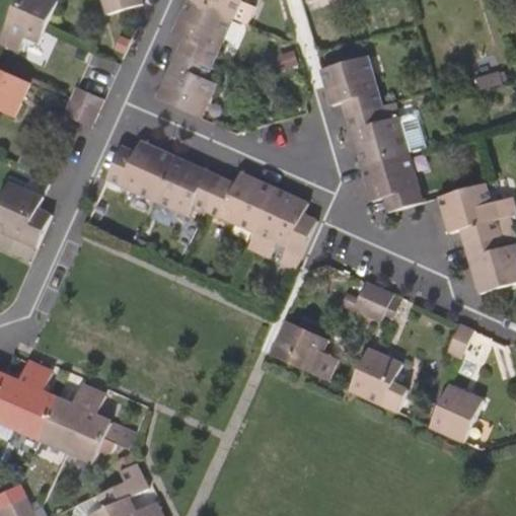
[(57,0),(14,0),(0,32),(0,43),(15,51),(22,35),(38,42),(44,29),(57,0)]
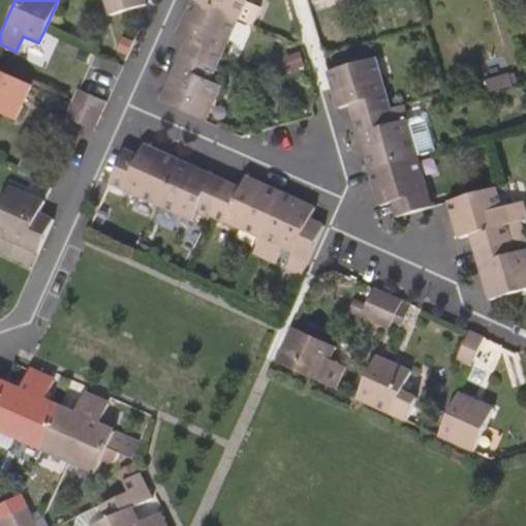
[(104,0),(109,12),(135,5),(144,3),(143,0),(104,0)]
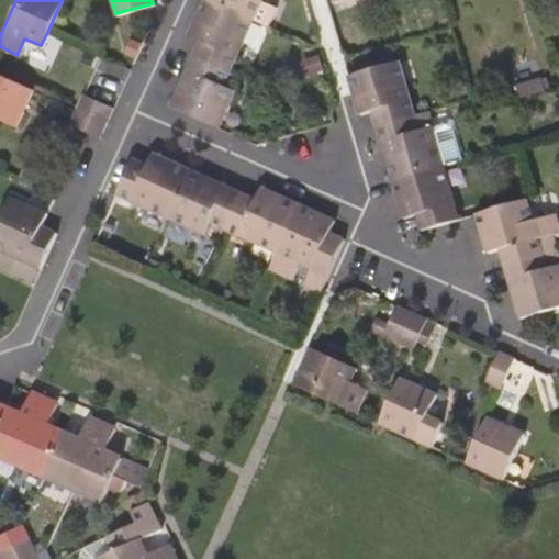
[(191,54),(226,70),(249,18),(210,0),(201,0),(186,34),(198,40),(191,54)]
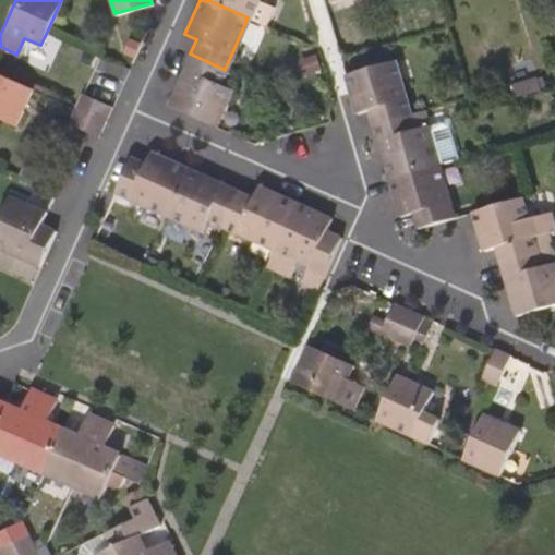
[(208,0),(248,17),(255,0),(208,0)]
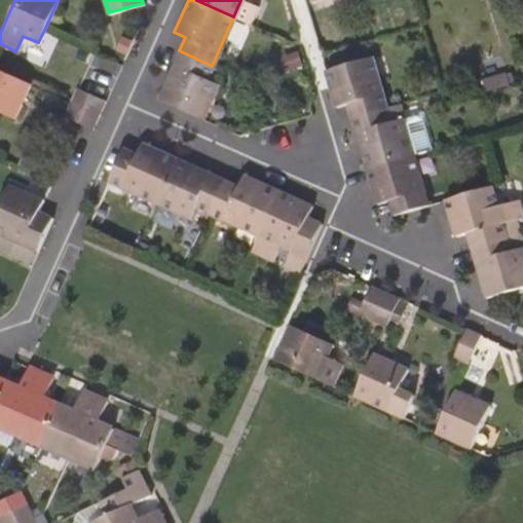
[(157,99),(203,119),(218,83),(207,78),(212,66),(179,50),(157,99)]
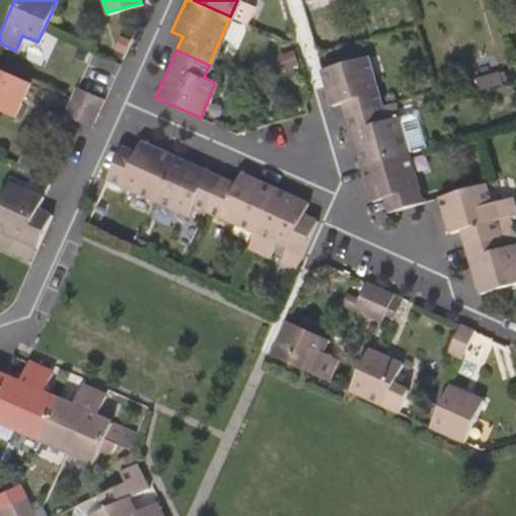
[(342,100),(346,116),(380,104),(366,55),(319,68),(325,92),(329,104),(342,100)]
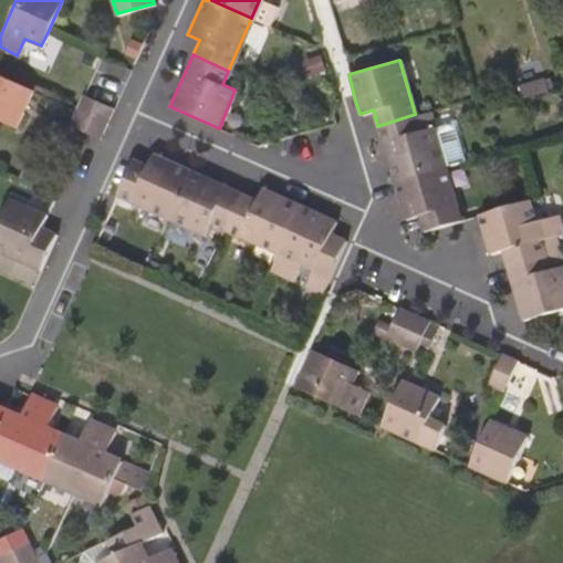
[(0,120),(16,126),(32,90),(0,74),(0,120)]
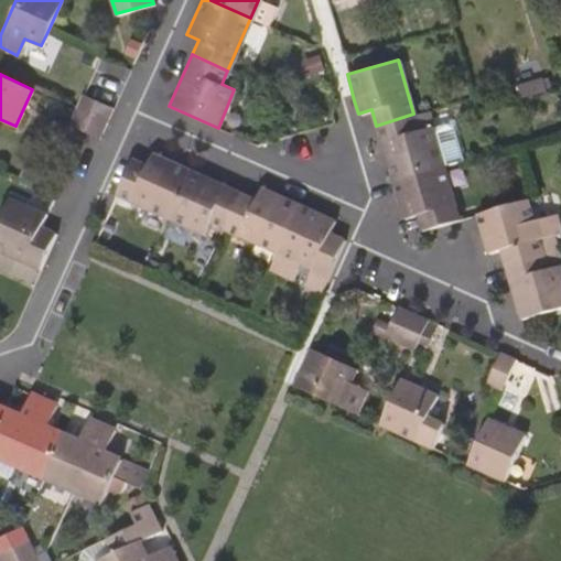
[(75,108),(105,121),(111,107),(82,94),(75,108)]
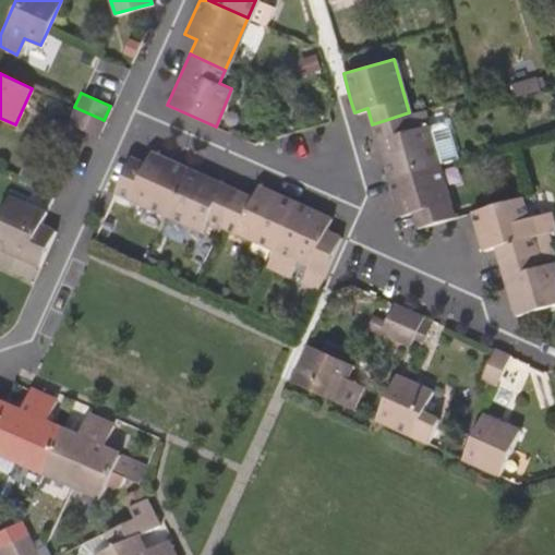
[(97,134),(104,120),(74,107),(68,121),(82,128),(97,134)]
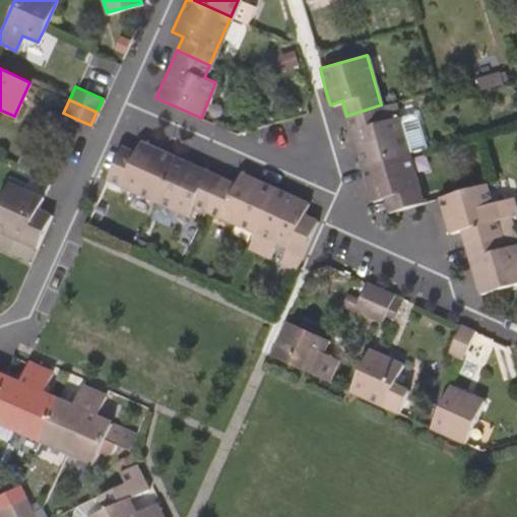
[(346,116),(361,165),(408,150),(398,117),(397,115),(385,119),(381,105),(346,116)]
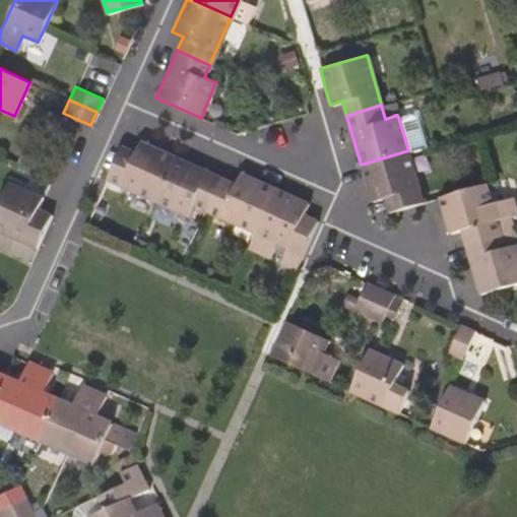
[(398,117),(408,150),(425,146),(416,117),(410,113),(398,117)]
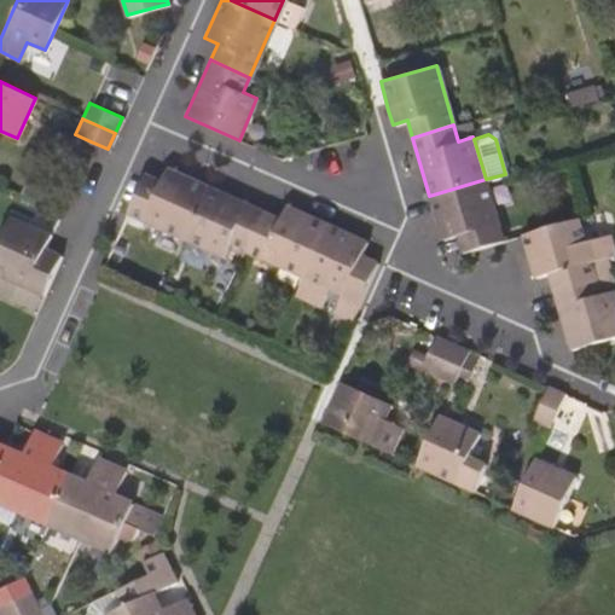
[(143,173),(125,213),(181,238),(206,185),(166,167),(160,180),(143,173)]
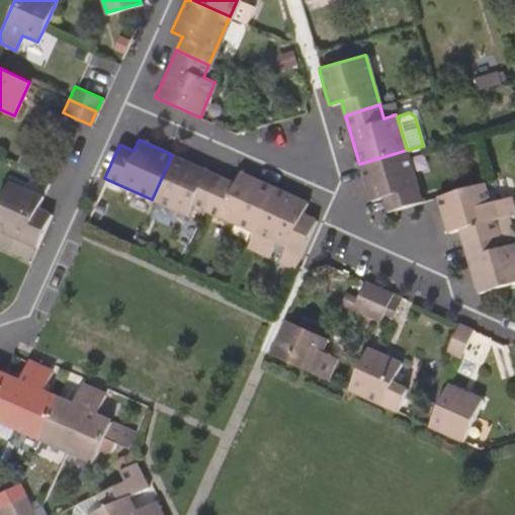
[(385,210),(421,200),(407,150),(359,164),(369,199),(381,196),(385,210)]
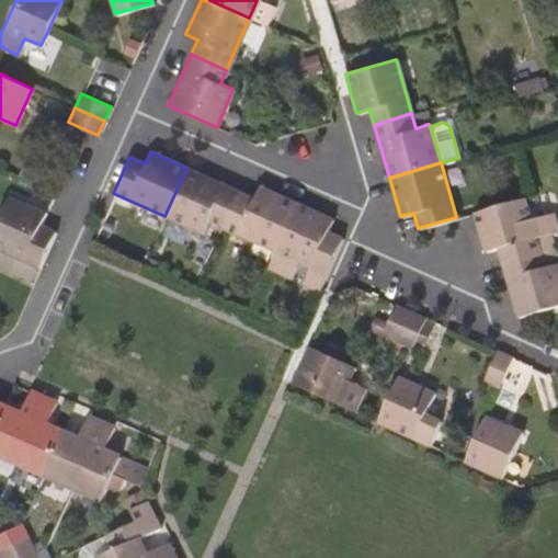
[(239,191),(186,168),(164,216),(202,232),(207,220),(223,227),(239,191)]
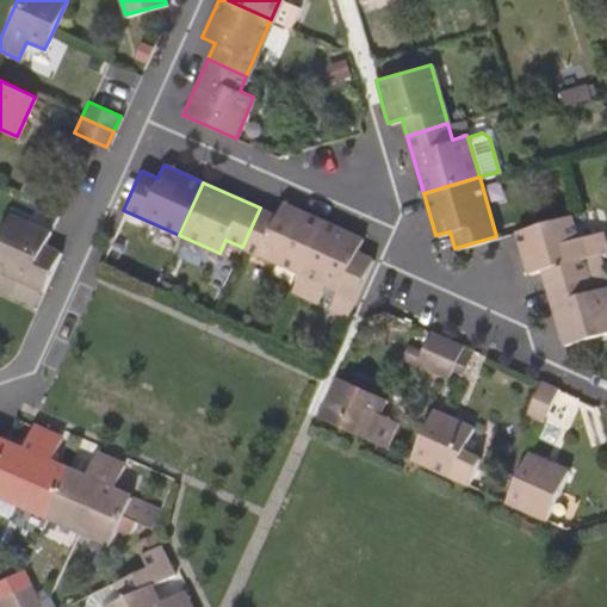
[(299,272),(322,221),(282,202),(276,215),(260,208),(242,247),(299,272)]
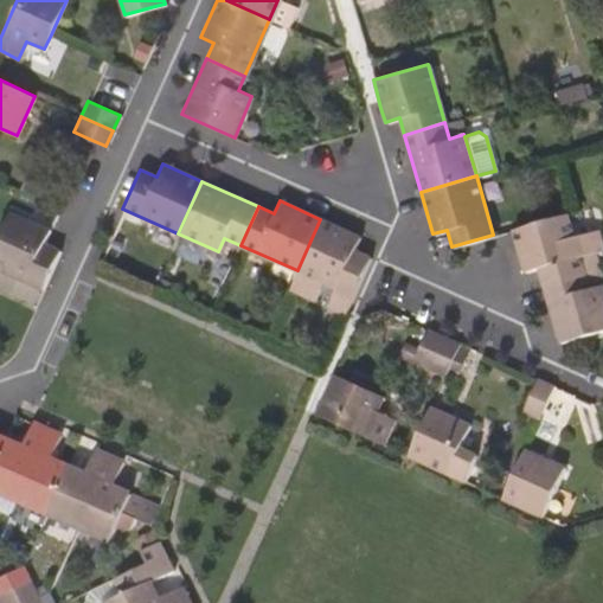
[(0,269),(42,289),(59,250),(42,242),(47,230),(8,212),(0,230),(0,269)]
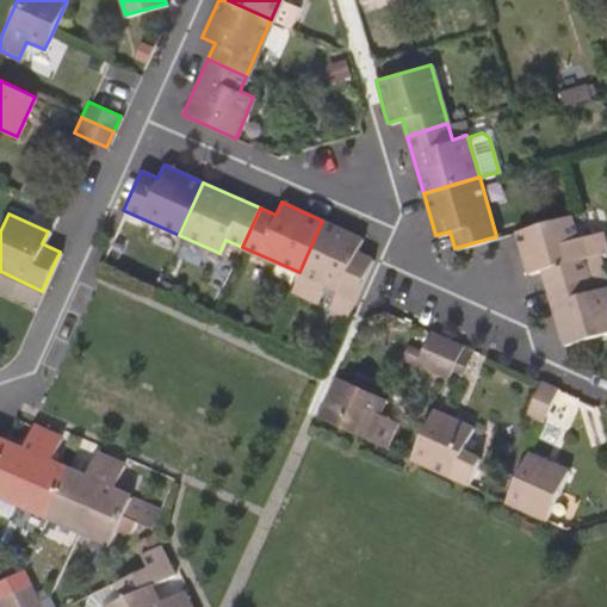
[(568,215),(514,231),(527,273),(540,270),(545,285),(586,274),(568,215)]
